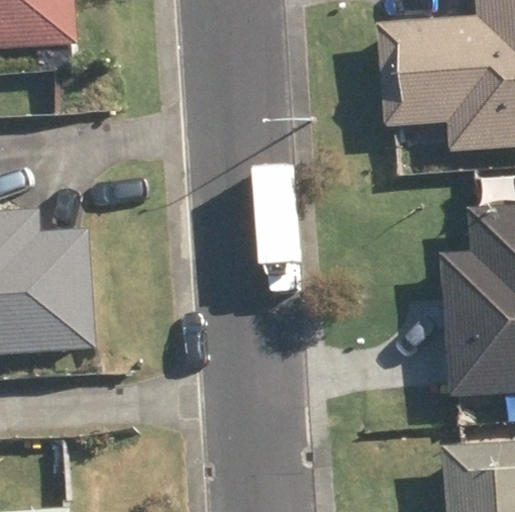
[(0,49),(95,43),(92,0),(0,0),(0,49)]
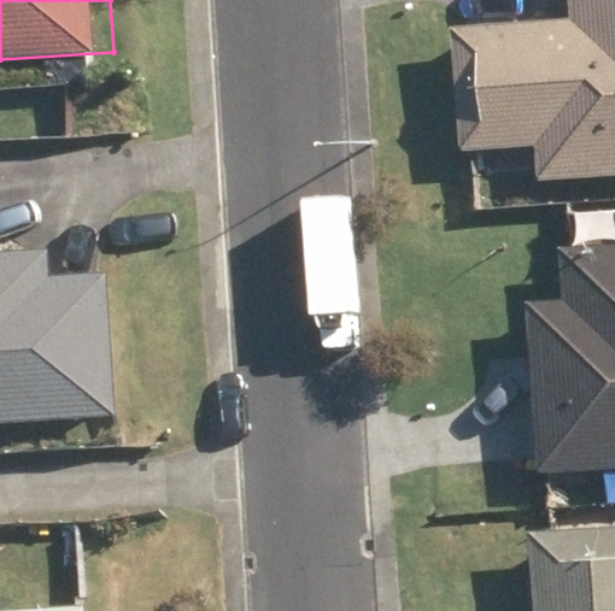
[(532,145),(534,178),(614,172),(614,0),(567,0),(568,17),(451,25),(458,151),(532,145)]
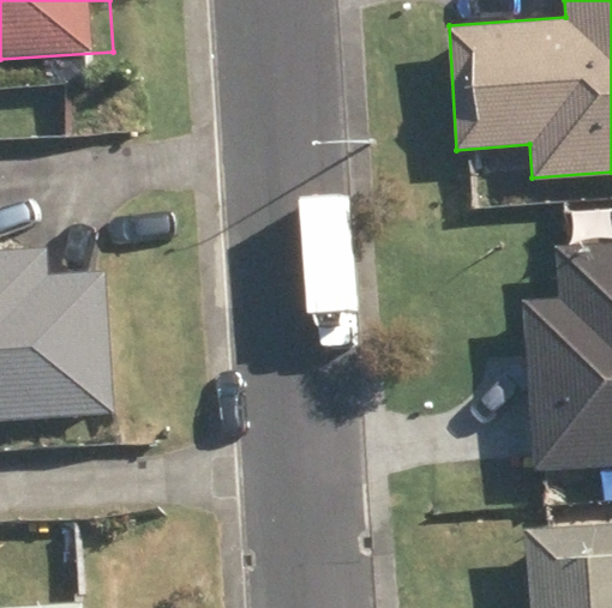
[(522,299),(535,471),(611,464),(611,240),(553,246),(558,295),(522,299)]
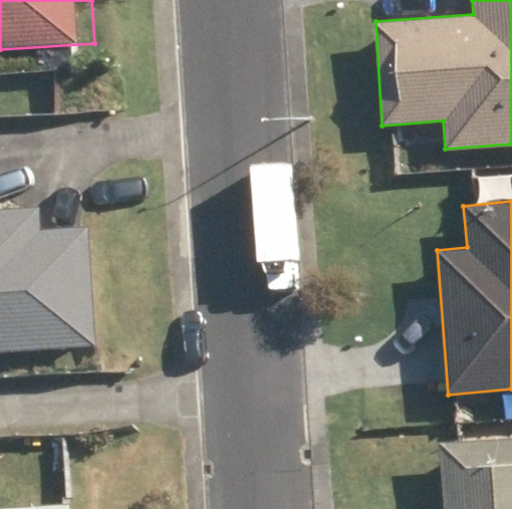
[(0,354),(114,347),(106,228),(61,230),(59,210),(0,213),(0,354)]
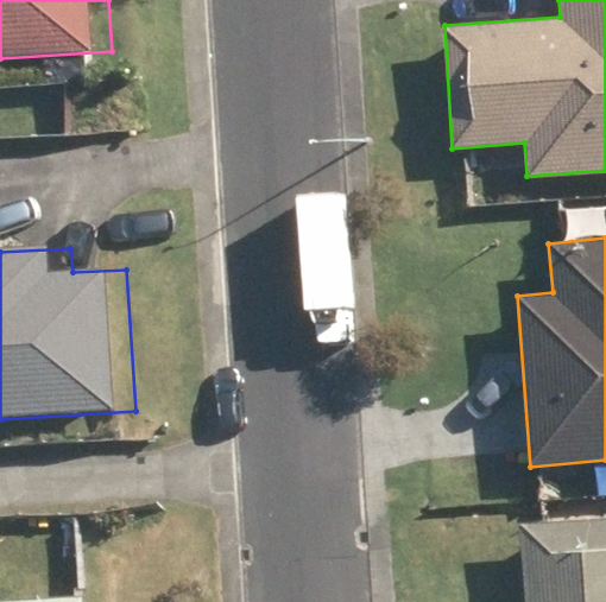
[(605,601),(605,513),(516,520),(523,601),(605,601)]
